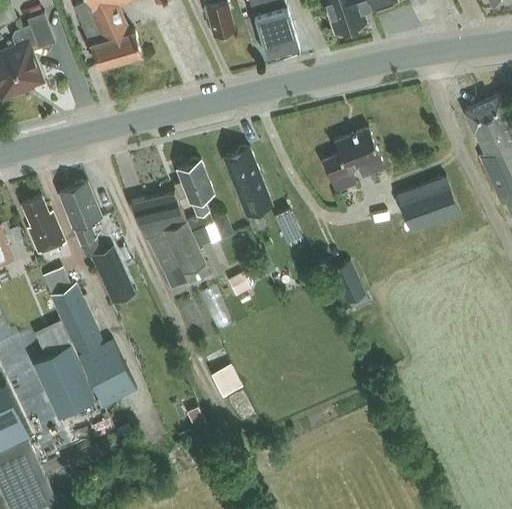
[(91,43),(92,43),(98,65),(142,52),(135,30),(131,32),(119,5),(116,0),(85,0),(75,5),(91,43)]
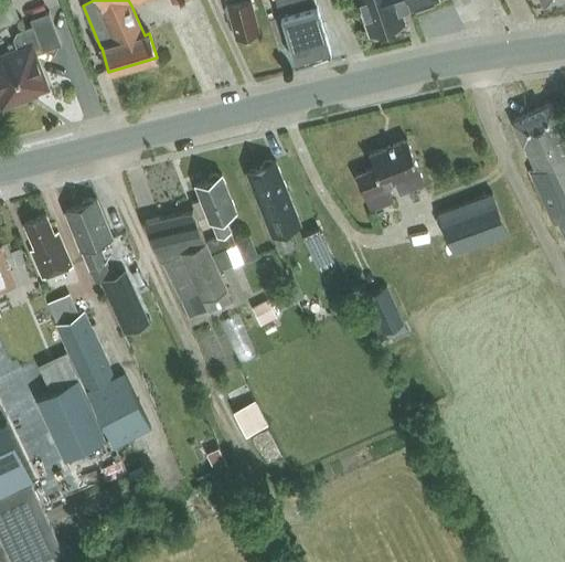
[(236,39),(259,33),(251,0),(225,0),(228,7),(225,8),(228,20),(231,19),(236,39)]
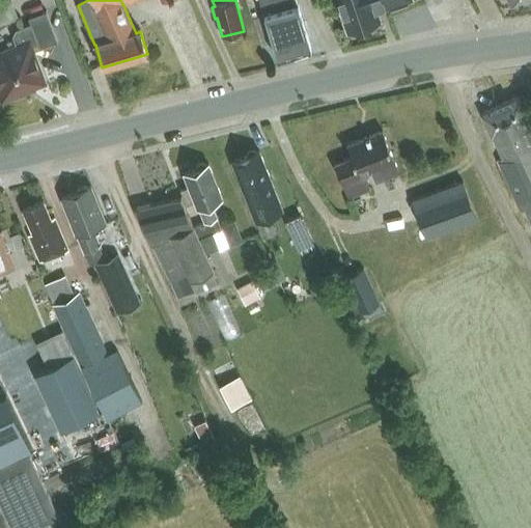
[(257,0),(277,59),(310,50),(297,6),(295,0),(257,0)]
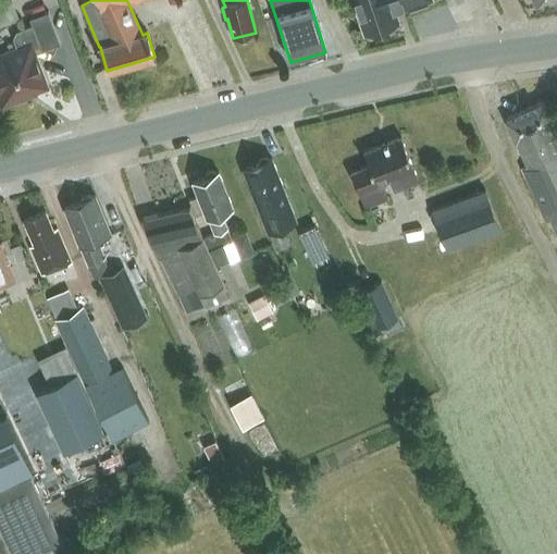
[(351,0),(364,35),(397,24),(393,11),(403,8),(404,10),(408,9),(409,12),(428,7),(426,2),(431,1),(430,0),(351,0)]
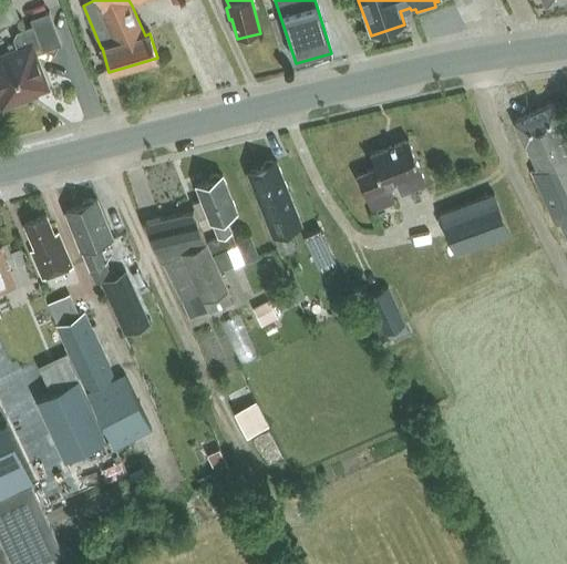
[(32,19),(34,26),(16,32),(12,41),(16,49),(0,53),(0,104),(2,111),(20,104),(19,100),(49,89),(35,55),(62,45),(50,12),(32,19)]
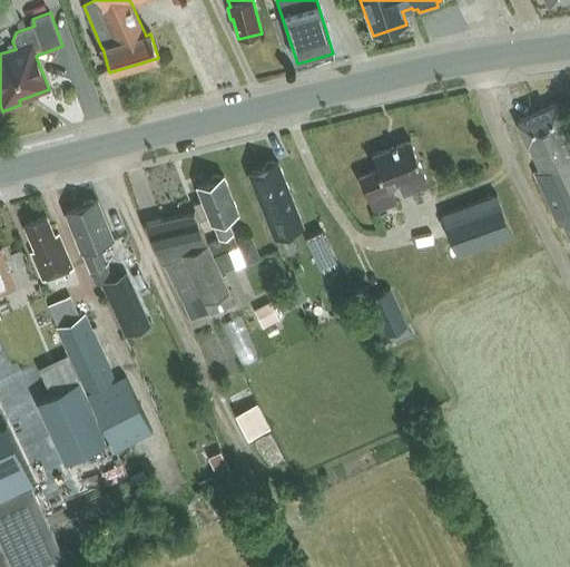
[(569,240),(569,132),(569,128),(567,129),(557,106),(517,125),(538,172),(532,175),(557,228),(563,226),(569,240)]
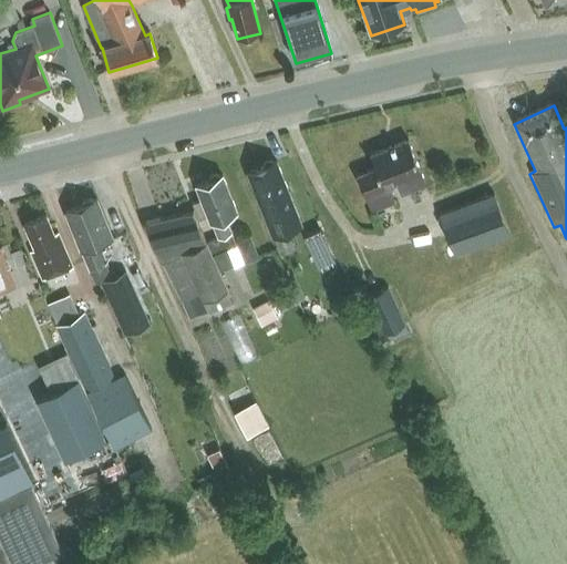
[(401,197),(426,187),(408,141),(370,156),(375,171),(357,178),(371,214),(395,204),(389,188),(397,185),(401,197)]
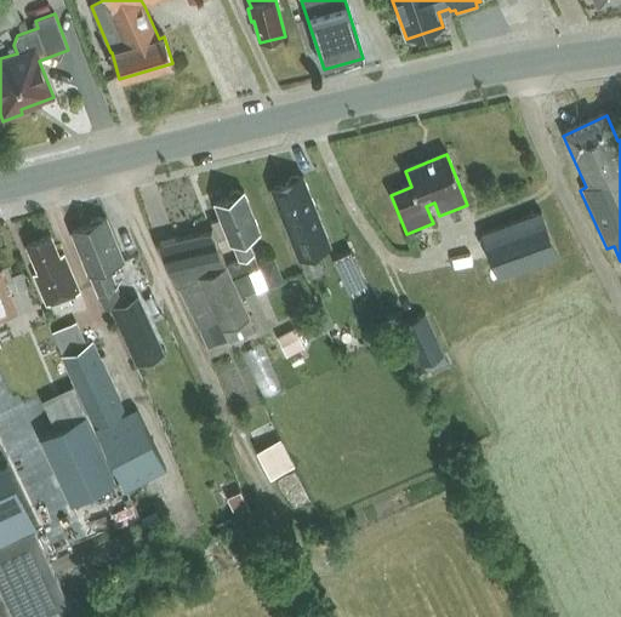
[(291,239),(298,258),(307,280),(322,274),(313,252),(329,246),(315,213),(303,180),(300,181),(296,178),(289,181),(288,184),(271,192),(284,224),(286,224),(292,239),(291,239)]
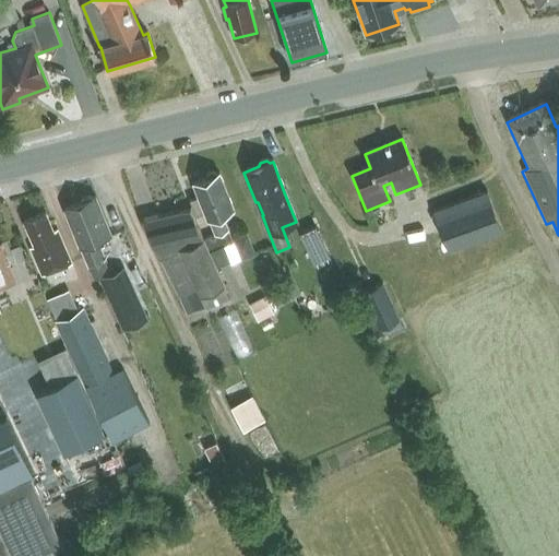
[(213,174),(205,176),(205,180),(193,186),(199,199),(190,202),(193,209),(142,221),(179,298),(188,316),(205,307),(206,309),(230,298),(216,269),(230,261),(224,247),(234,243),(228,232),(228,229),(222,214),(233,210),(219,175),(216,176),(213,174)]
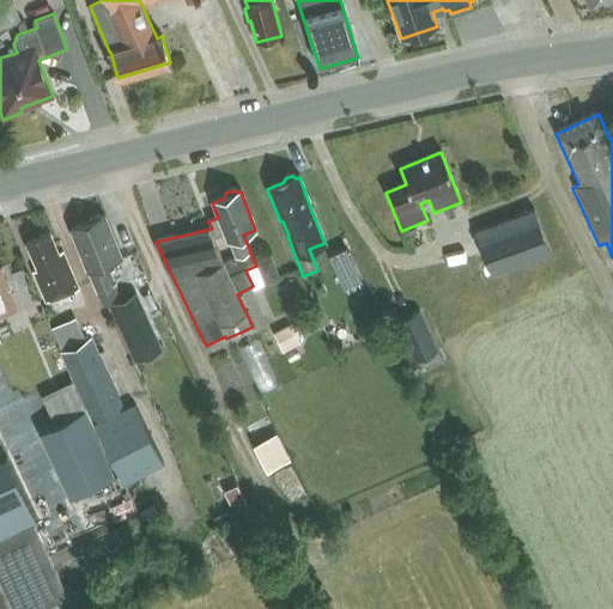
[(547,249),(534,212),(474,232),(487,270),(490,278),(551,257),(547,249)]
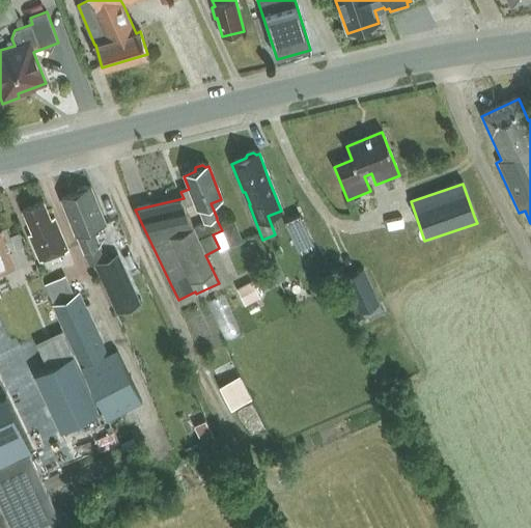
[(117,252),(103,258),(91,231),(105,226),(89,189),(60,201),(76,240),(77,239),(88,267),(93,265),(100,280),(124,270),(117,252)]
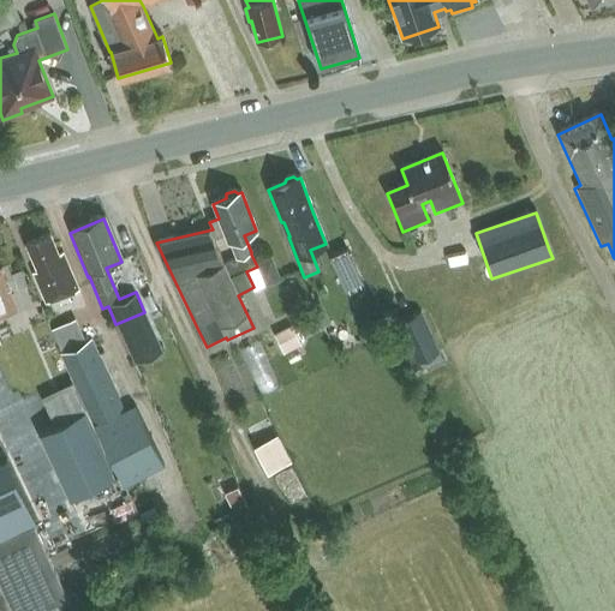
[(71,304),(69,297),(79,292),(64,255),(59,256),(51,237),(28,245),(39,273),(34,274),(47,305),(58,300),(61,307),(71,304)]
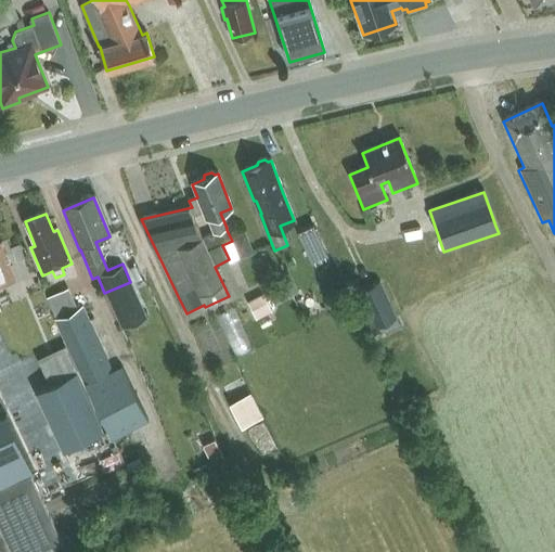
[(319,261),(335,254),(322,223),(306,230),(319,261)]
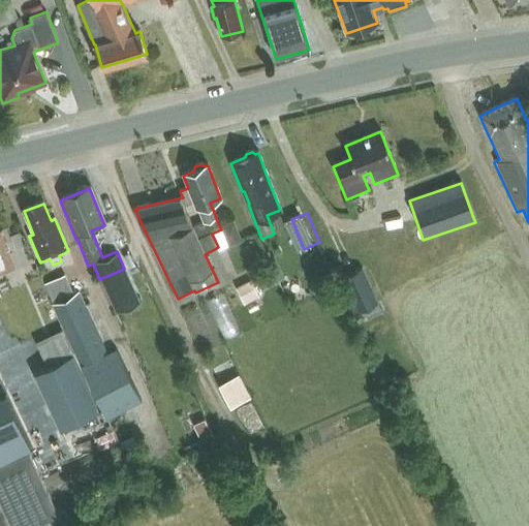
[(242,243),(234,222),(220,227),(228,248),(242,243)]
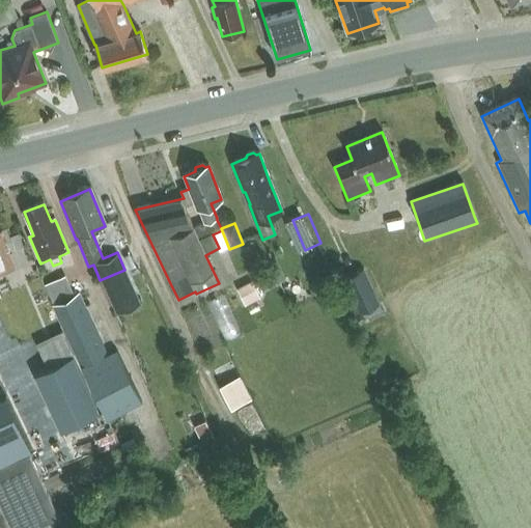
[(0,276),(16,270),(1,233),(0,233),(0,276)]
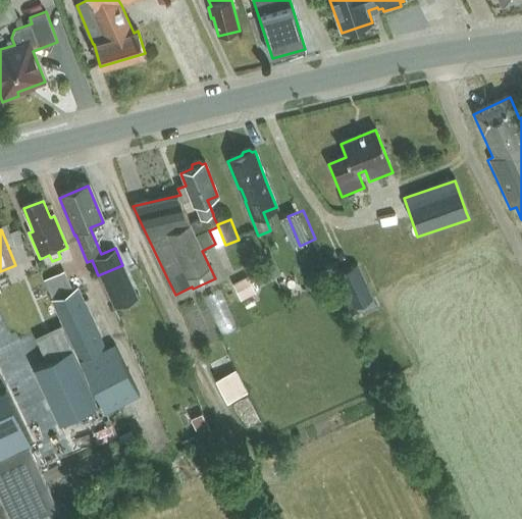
[(15,248),(23,245),(18,230),(10,235),(15,248)]
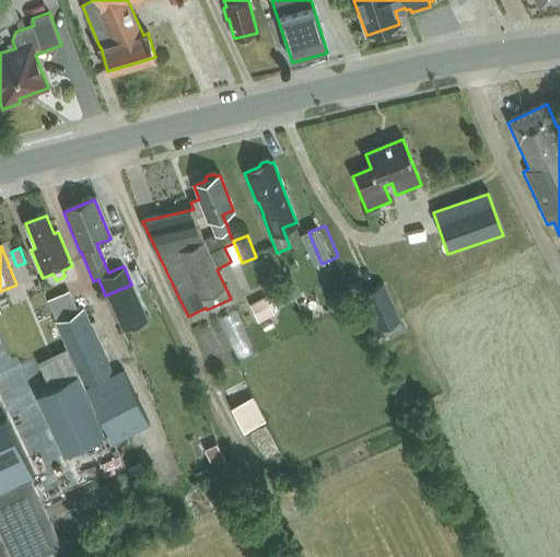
[(405,332),(384,285),(362,294),(380,332),(385,329),(389,338),(405,332)]
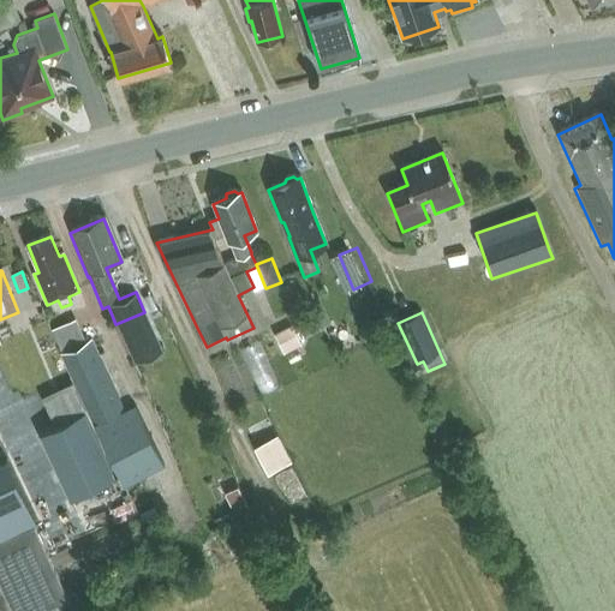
[(0,341),(3,348),(30,337),(22,319),(0,328),(0,341)]
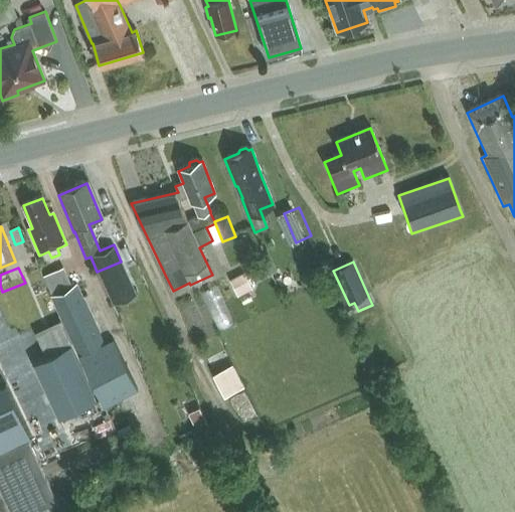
[(43,278),(119,441),(134,434),(126,415),(135,411),(128,397),(139,392),(114,339),(104,344),(77,285),(72,288),(63,268),(43,278)]
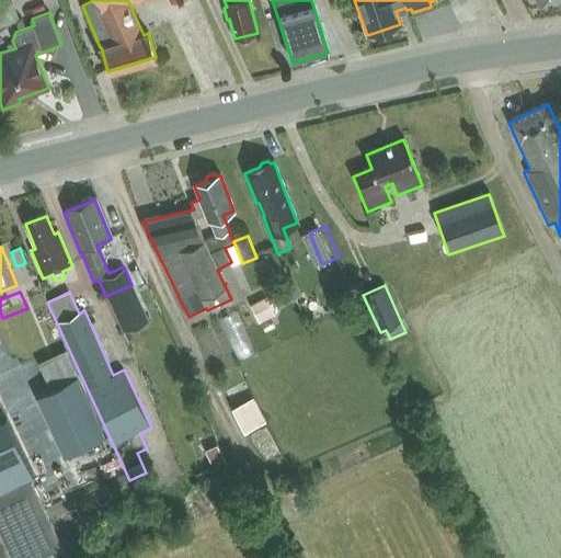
[(275,317),(266,298),(250,307),(259,325),(275,317)]
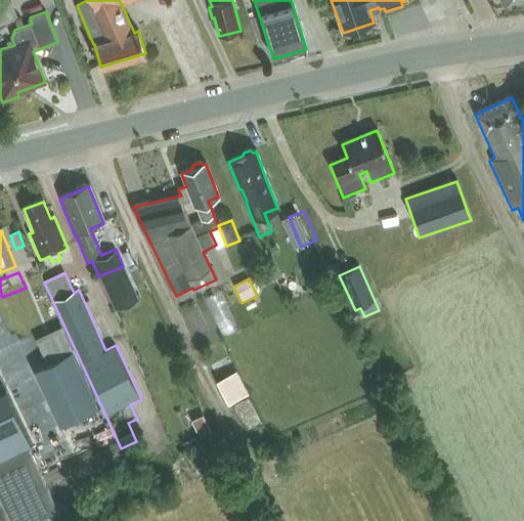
[(227,292),(208,299),(222,338),(242,331),(227,292)]
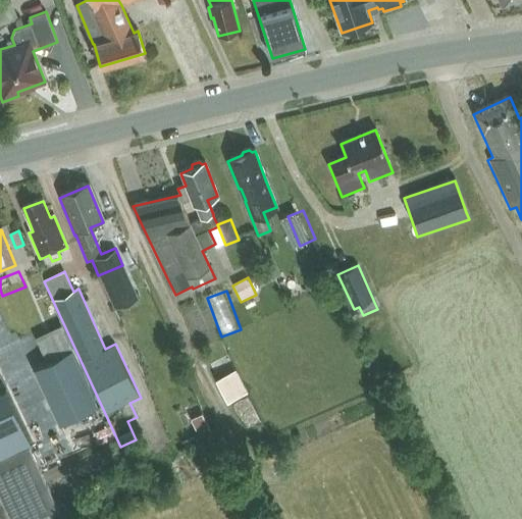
[(71,352),(34,369),(60,425),(97,408),(71,352)]
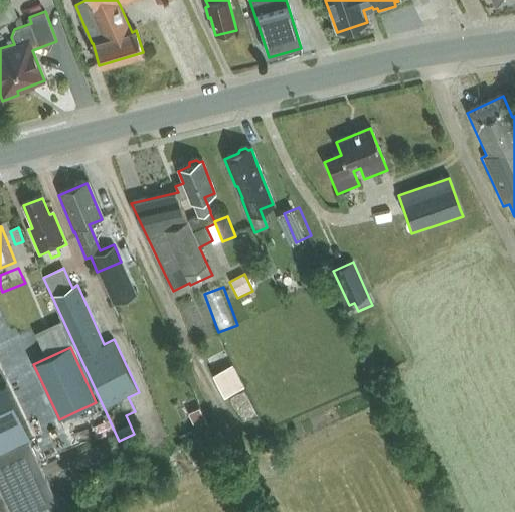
[(219,374),(231,396),(250,386),(237,363),(219,374)]
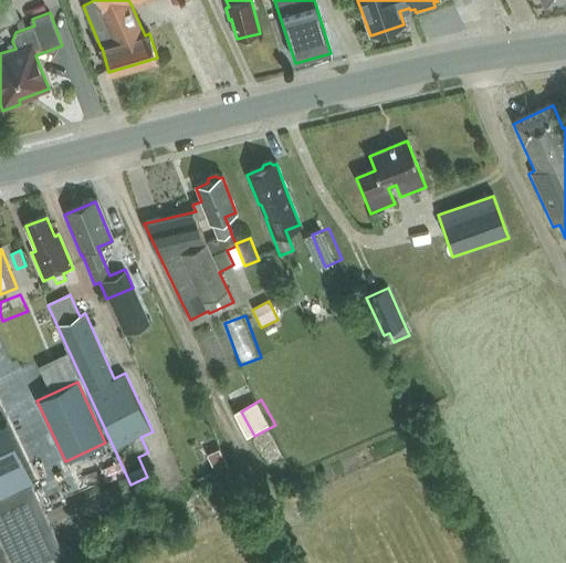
[(4,423),(0,425),(0,494),(32,480),(4,423)]
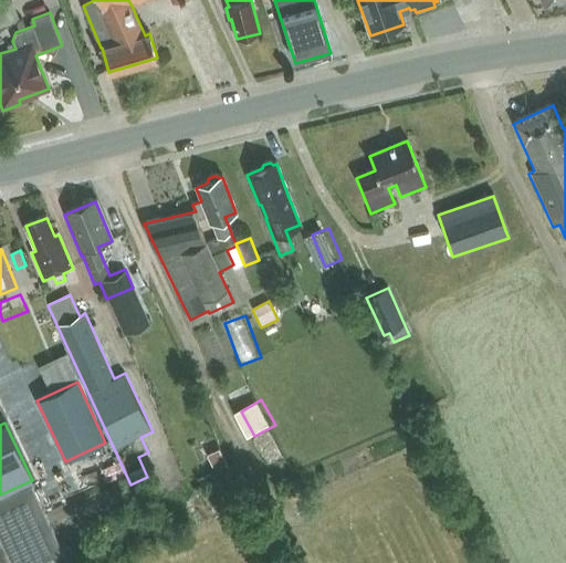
[(66,562),(30,486),(0,499),(0,562),(66,562)]
